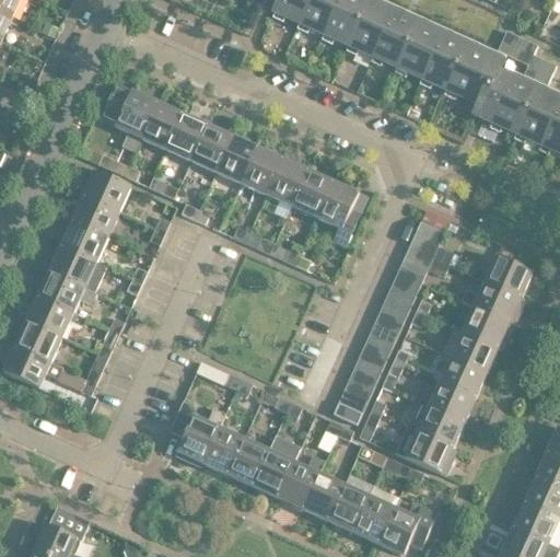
[(0,0),(0,15),(10,20),(20,0),(0,0)]
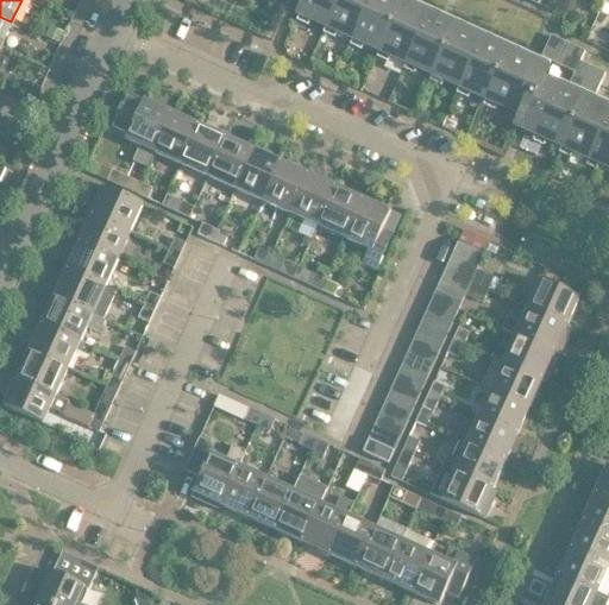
[(608,106),(544,77),(550,67),(402,0),(305,0),(299,11),(516,111),(513,120),(608,164),(608,106)]
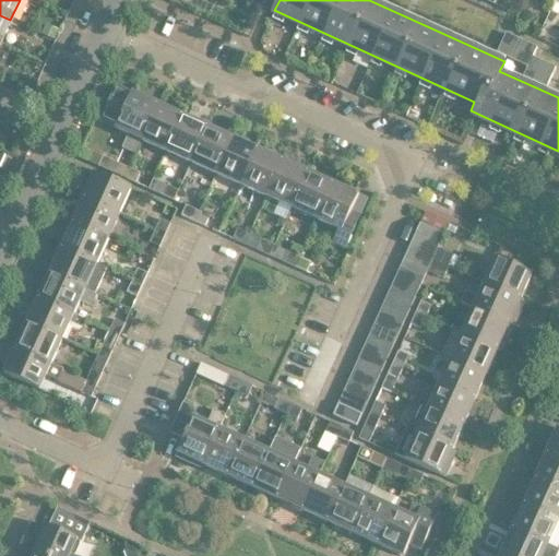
[(0,42),(10,20),(0,15),(0,42)]
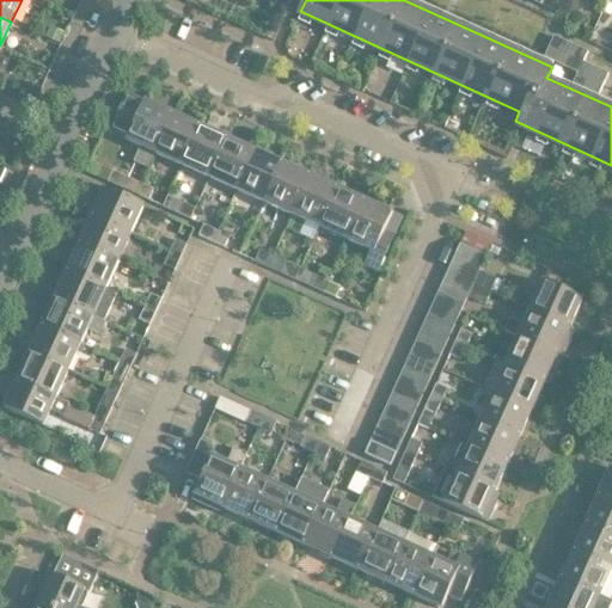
[(62,30),(49,24),(44,35),(57,41),(62,30)]
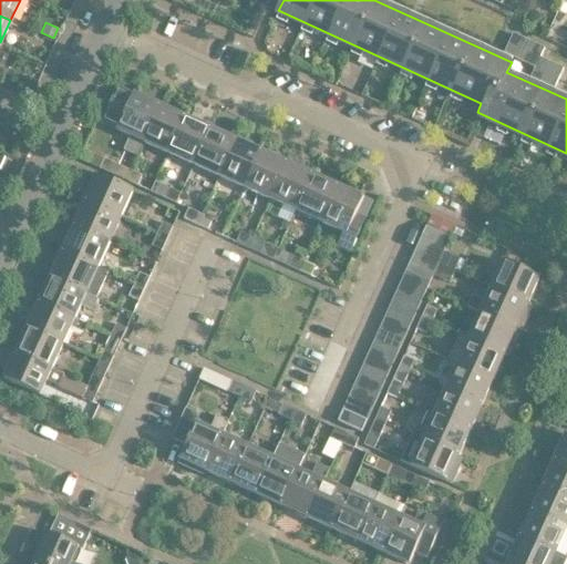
[(534,65),(539,55),(544,45),(512,31),(502,51),(534,65)]
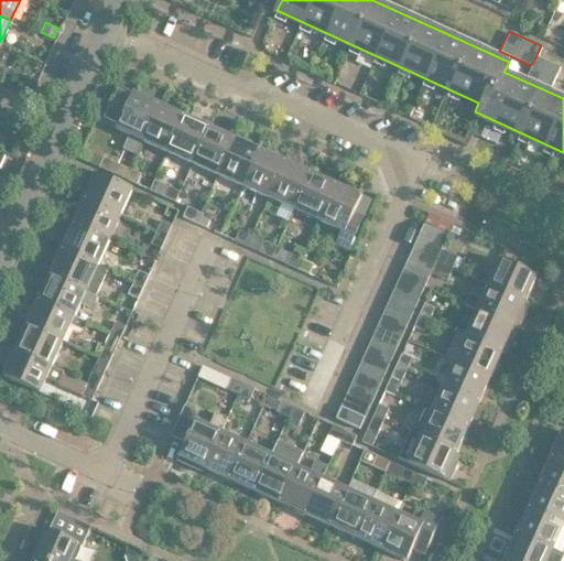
[(560,65),(537,55),(531,65),(527,74),(550,85),(560,65)]
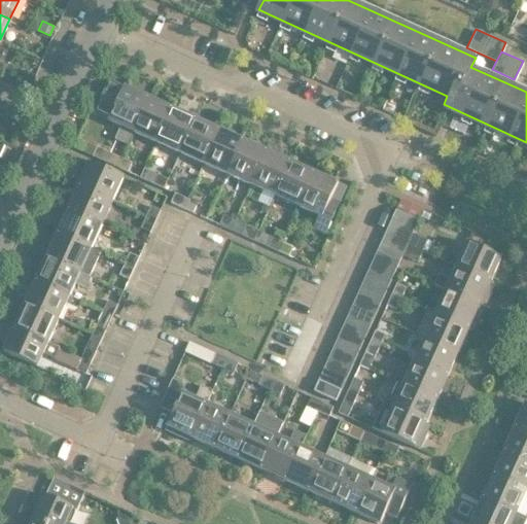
[(148,97),(108,79),(94,113),(119,126),(114,137),(117,138),(115,142),(126,146),(148,97)]
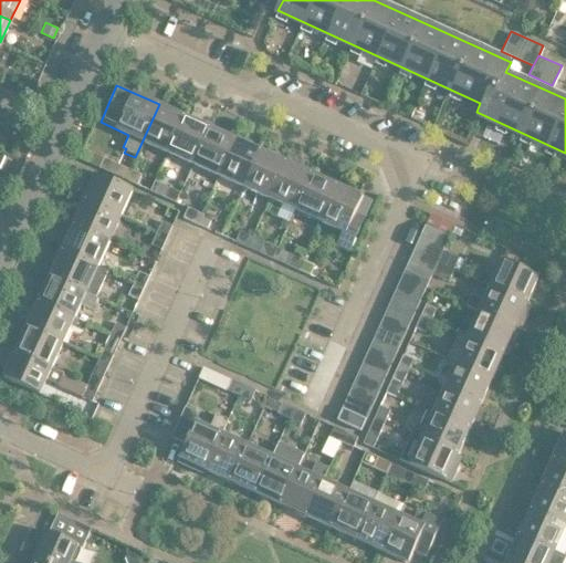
[(159,104),(143,142),(168,153),(185,116),(159,104)]
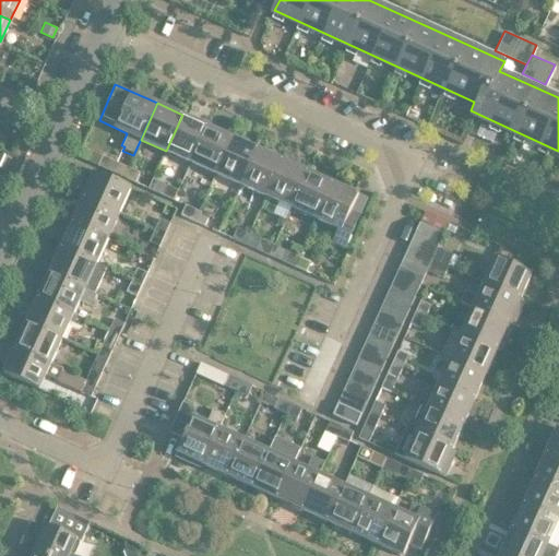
[(182,115),(166,151),(191,162),(207,126),(182,115)]
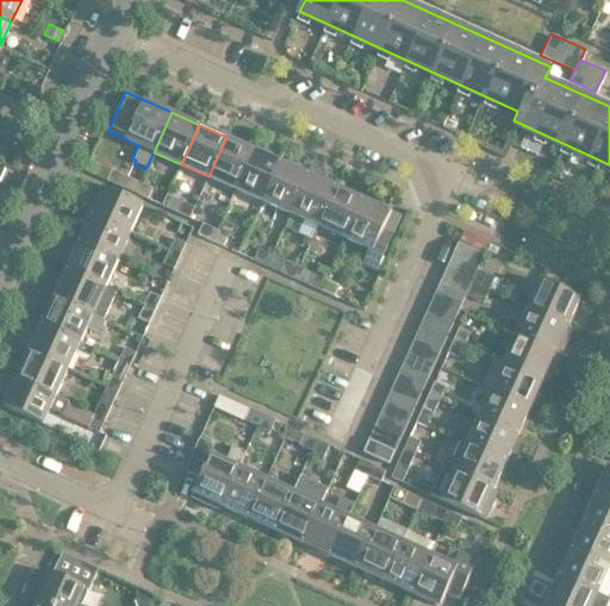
[(236,189),(254,150),(226,137),(209,176),(236,189)]
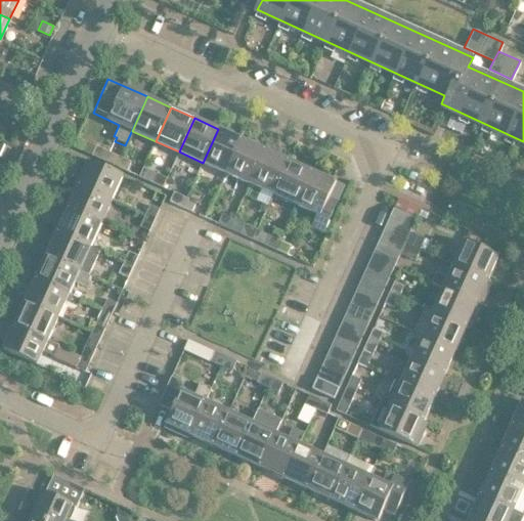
[(218,129),(203,163),(226,173),(242,139),(218,129)]
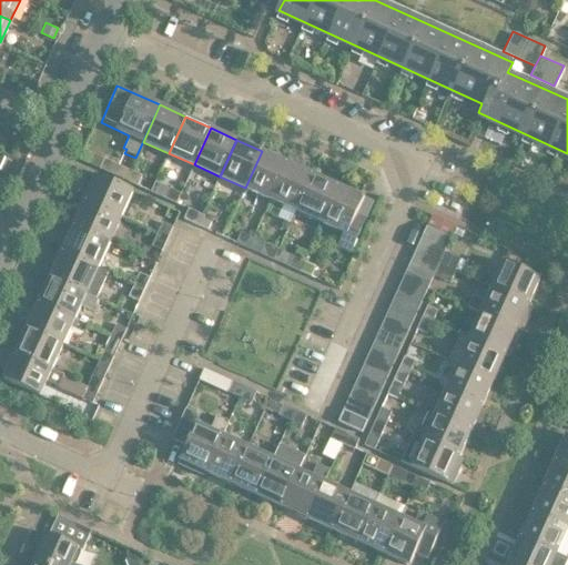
[(262,151),(245,188),(271,199),(287,162),(262,151)]
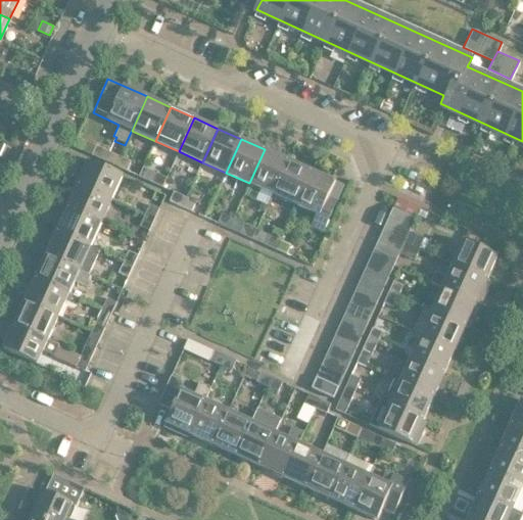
[(0,155),(4,158),(9,147),(0,142),(0,155)]
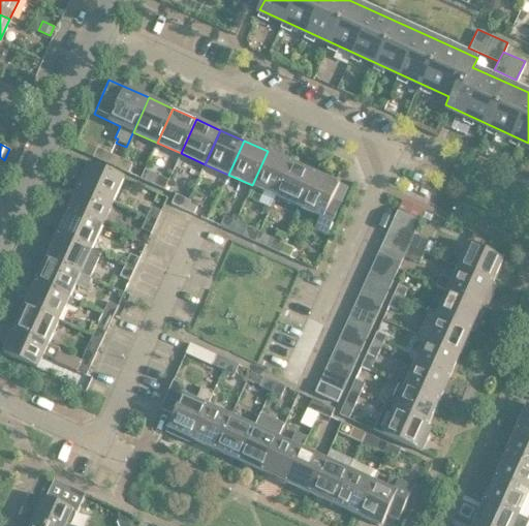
[(117,167),(122,157),(96,146),(92,155),(117,167)]
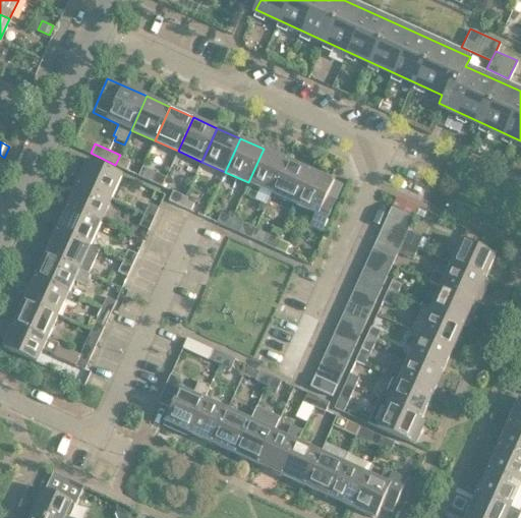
[(264,149),(248,182),(272,193),(287,160),(264,149)]
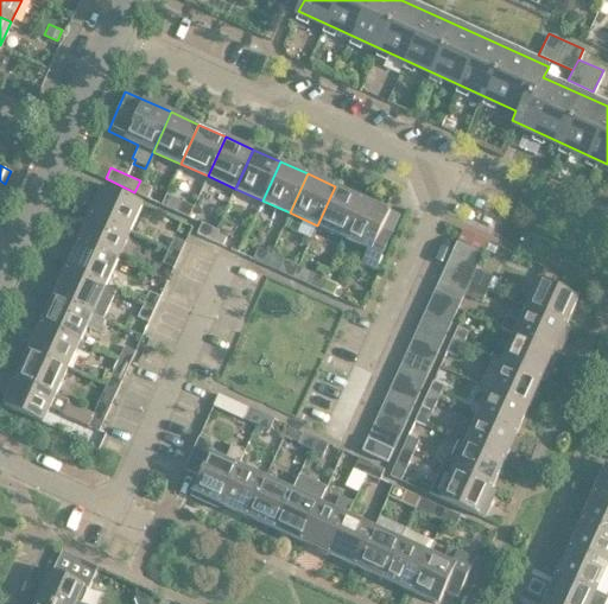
[(151,186),(140,180),(134,192),(146,197),(151,186)]
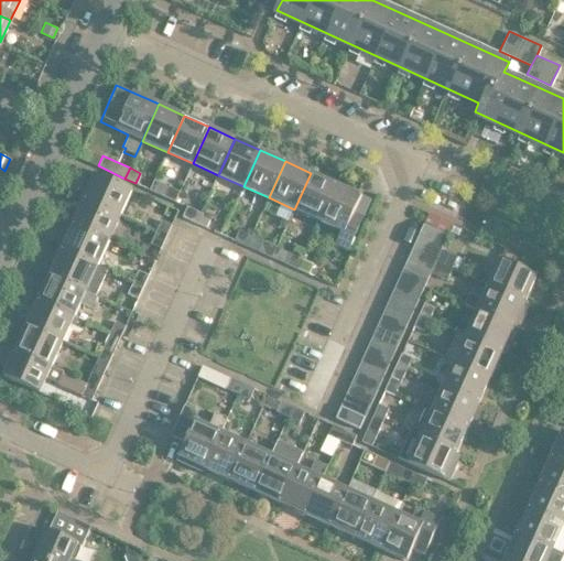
[(132,190),(96,173),(84,198),(120,216),(132,190)]
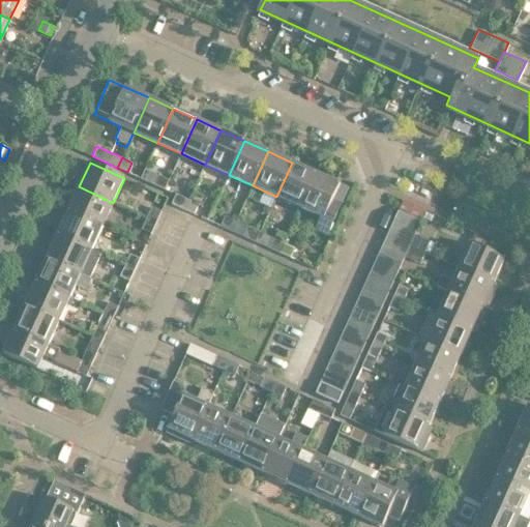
[(292,163),(276,197),(300,207),(316,173),(292,163)]
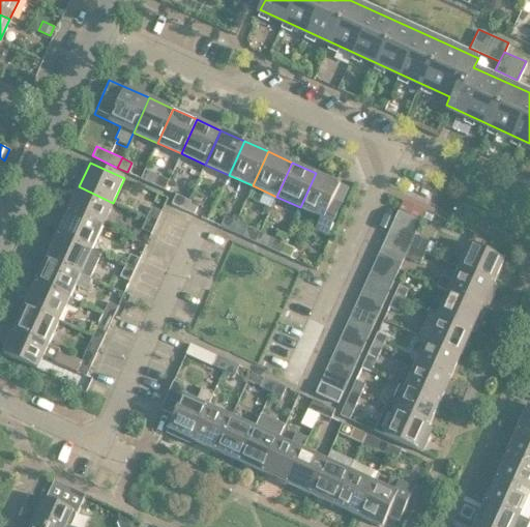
[(164,187),(168,178),(144,168),(140,177),(164,187)]
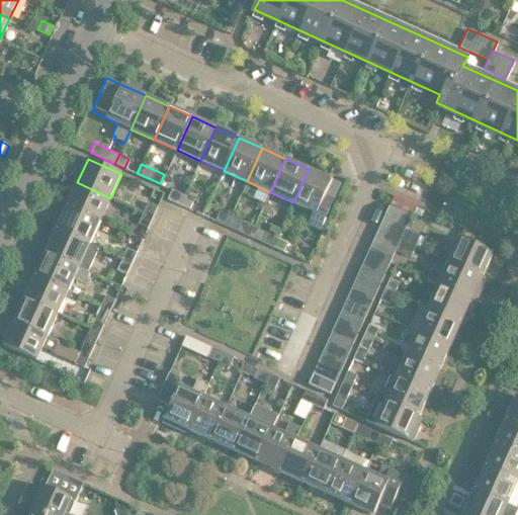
[(319,228),(339,183),(309,169),(293,202),(312,210),(307,222),(319,228)]
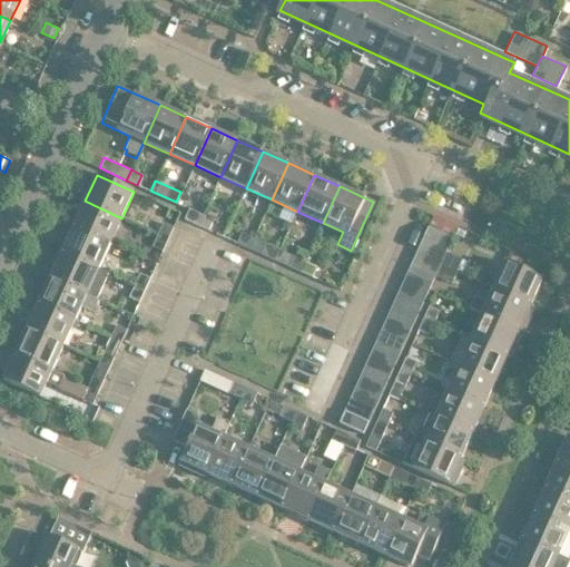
[(121,218),(85,201),(74,226),(110,243),(121,218)]
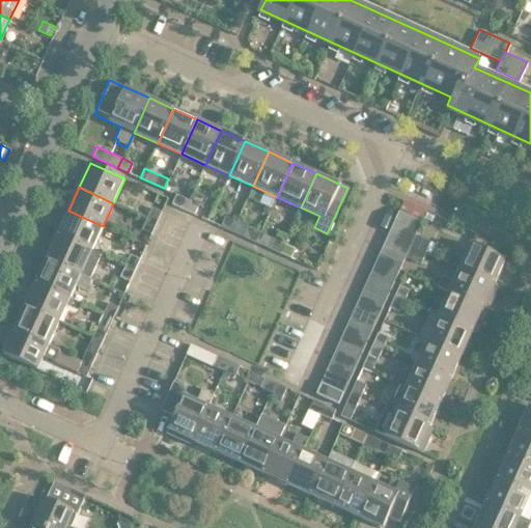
[(175,193),(171,202),(185,210),(189,199),(175,193)]
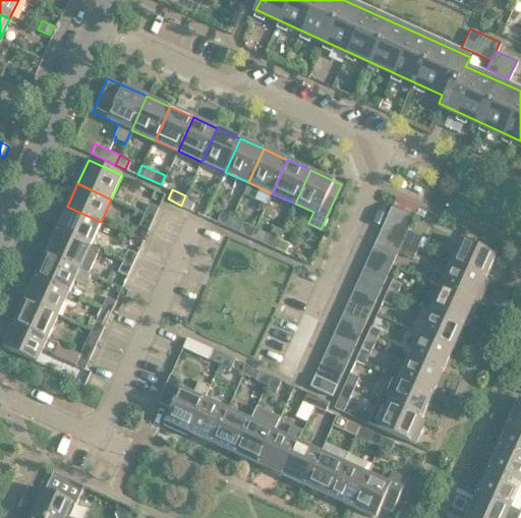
[(193,199),(185,195),(181,206),(189,209),(193,199)]
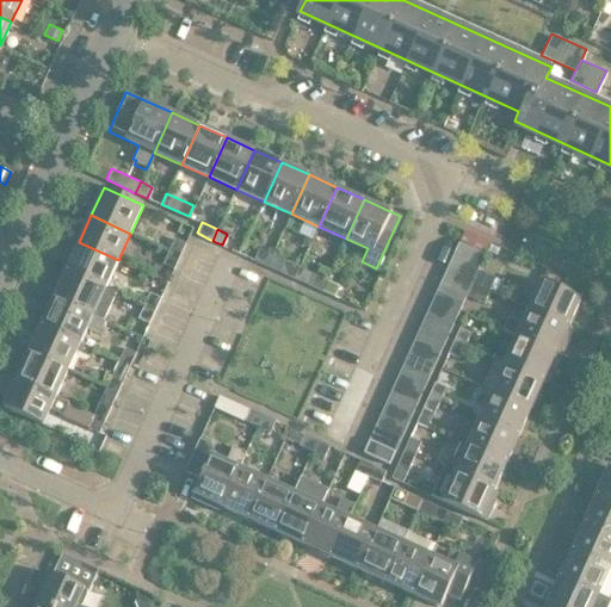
[(167,251),(178,255),(185,241),(173,236),(167,251)]
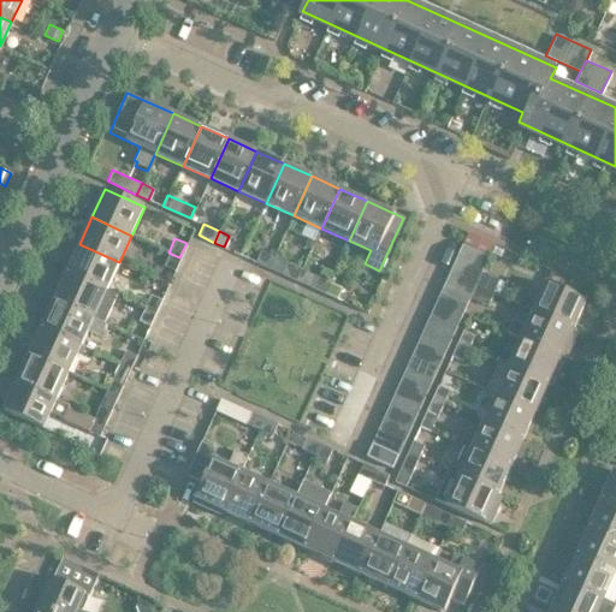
[(462,243),(456,256),(483,267),(489,255),(462,243)]
